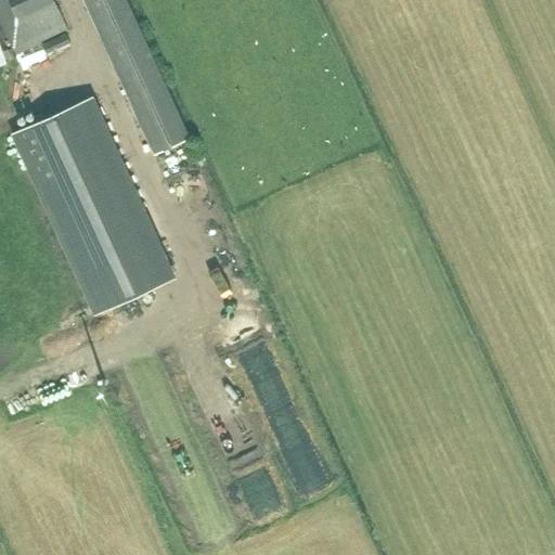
[(0,0),(0,18),(16,53),(69,28),(55,0),(0,0)]
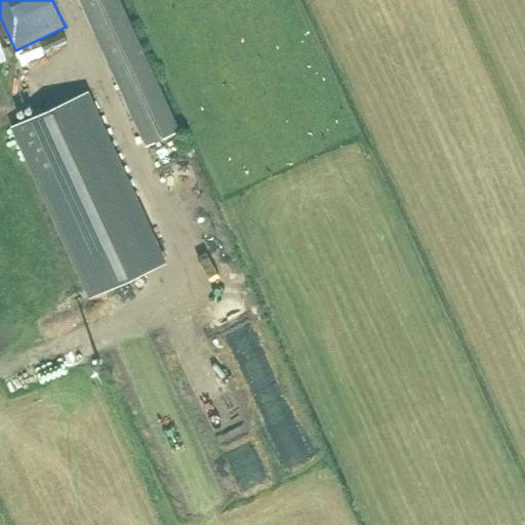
[(79,0),(146,146),(179,130),(120,0),(79,0)]
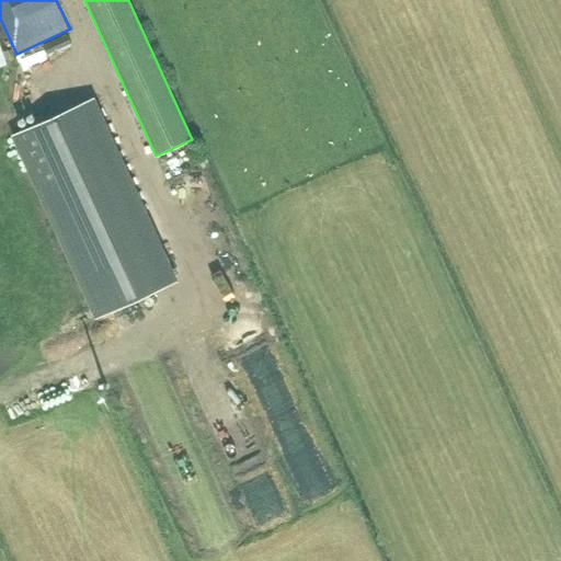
[(16,59),(23,75),(50,63),(43,47),(16,59)]
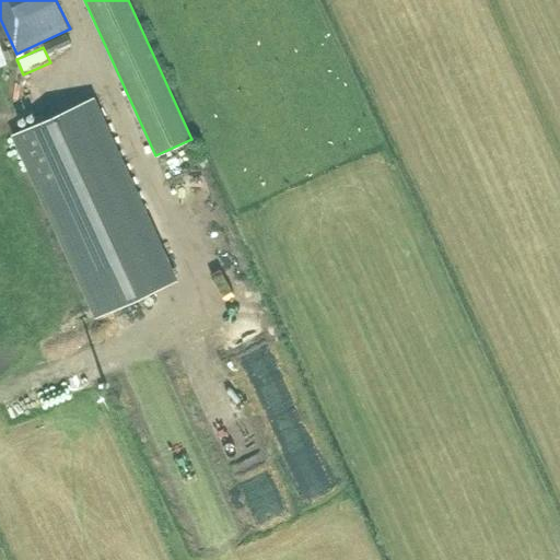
[(91,98),(15,132),(98,314),(174,279),(91,98)]
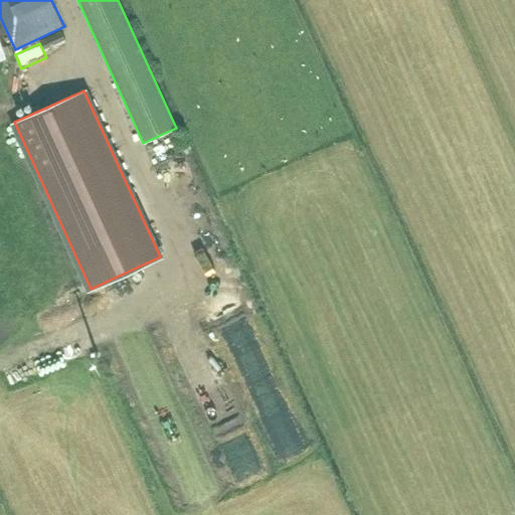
[(63,264),(73,260),(66,244),(57,248),(63,264)]
